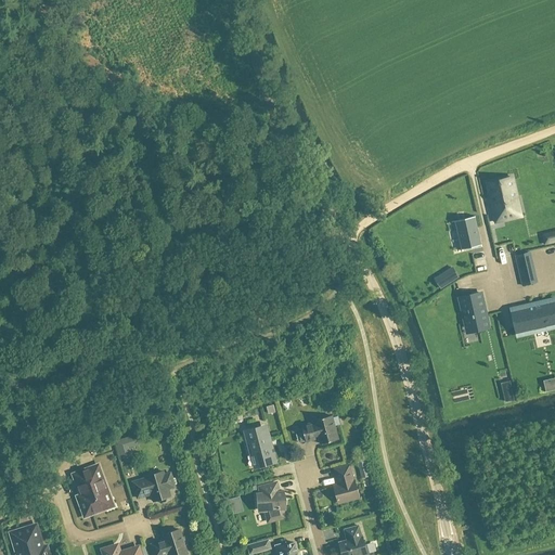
[(512,178),(488,183),(492,204),(490,204),(494,222),(520,216),(512,178)]
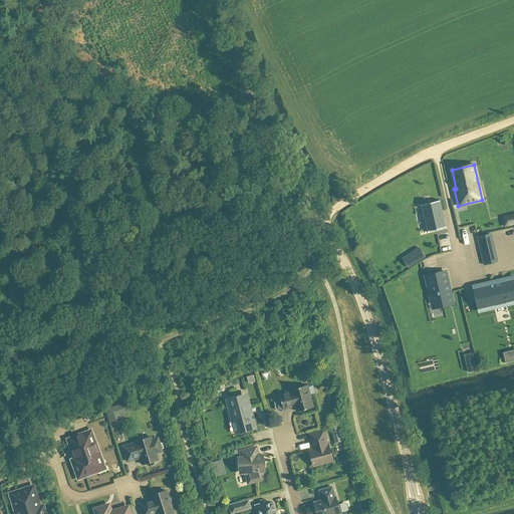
[(440,201),(418,206),(419,207),(423,205),(429,231),(424,232),(425,233),(446,228),(446,227),(444,227),(439,202),(440,202),(440,201)]
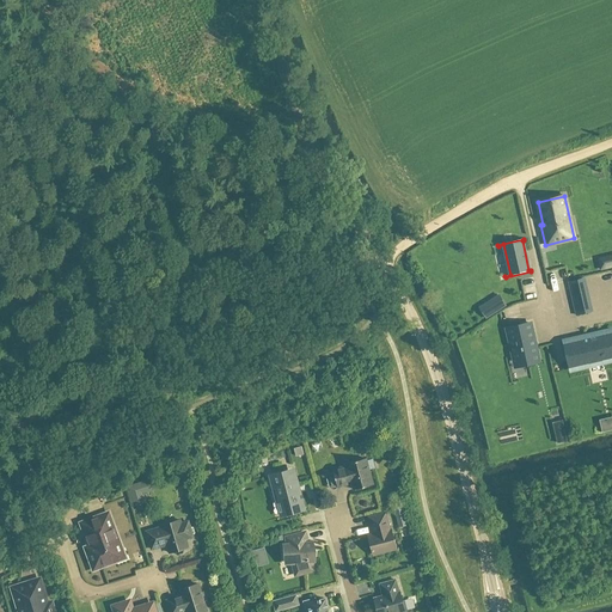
[(568,282),(571,294),(585,291),(582,280),(568,282)]
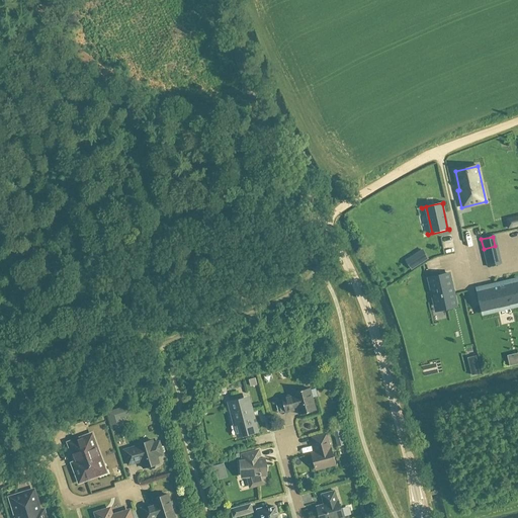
[(442,257),(454,252),(451,244),(439,248),(442,257)]
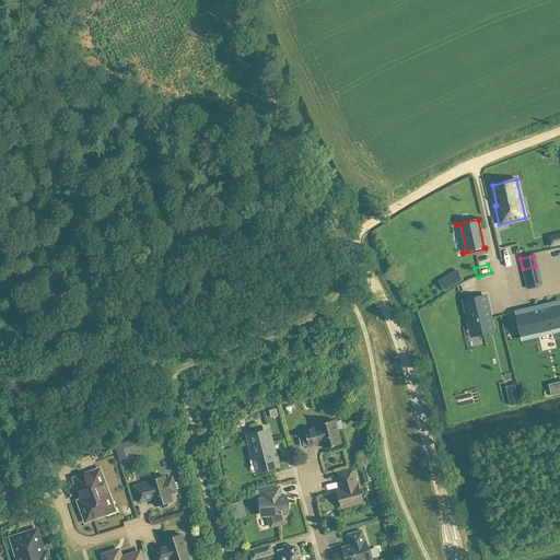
[(439,281),(445,291),(462,279),(456,270),(439,281)]
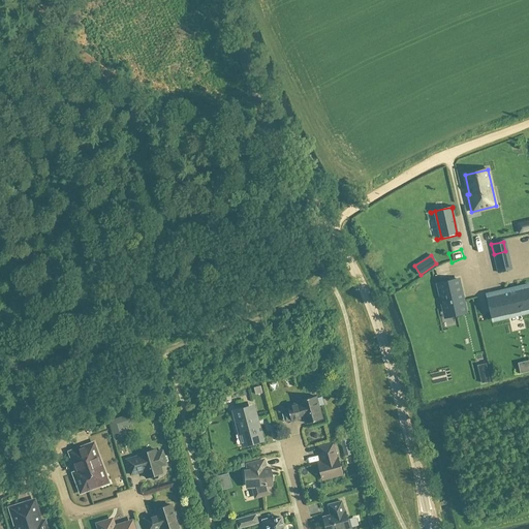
[(466,312),(458,280),(438,284),(443,308),(445,316),(456,314),(466,312)]
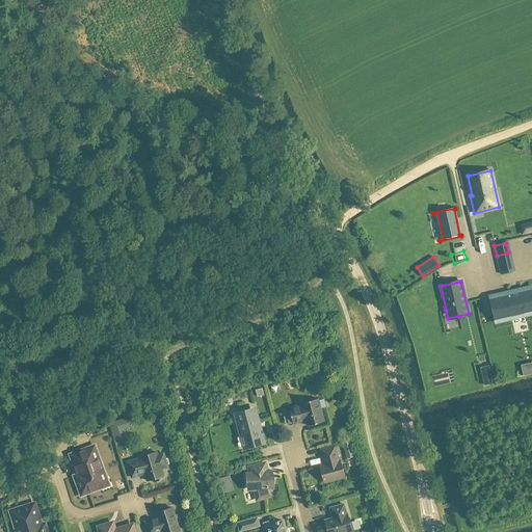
[(531,287),(490,297),(495,313),(495,314),(495,317),(496,317),(497,322),(511,319),(511,316),(525,313),(526,315),(531,313),(531,287)]
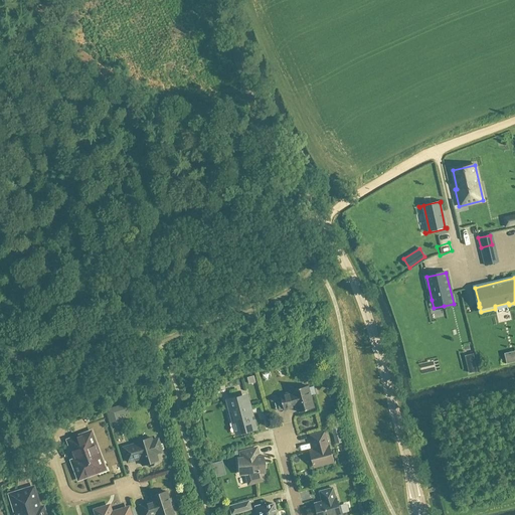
[(422,375),(439,373),(437,363),(421,364),(422,375)]
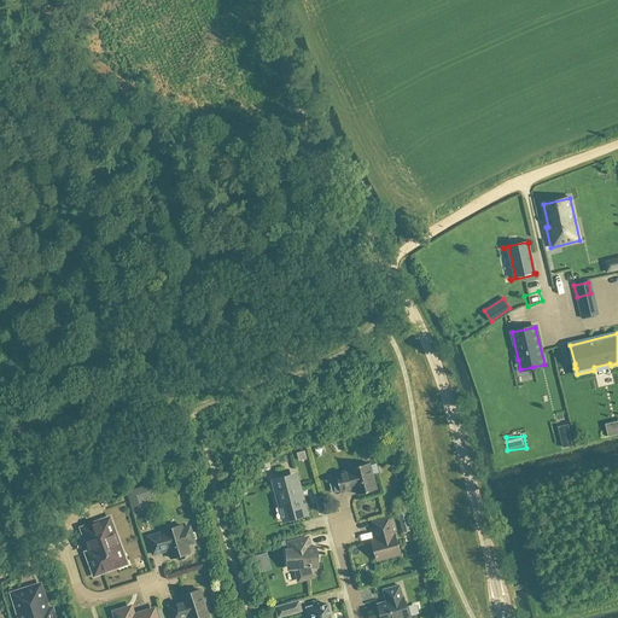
[(377,490),(369,464),(350,468),(351,471),(336,474),(340,493),(353,489),(351,488),(355,487),(357,495),(377,490)]
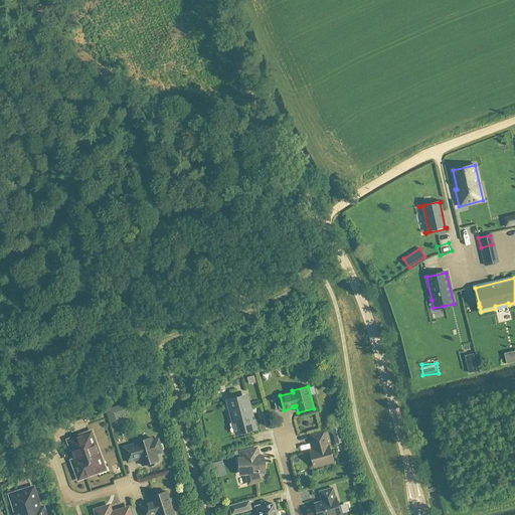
[(246,408),(243,397),(228,401),(233,421),(236,421),(239,433),(255,428),(249,407),(246,408)]
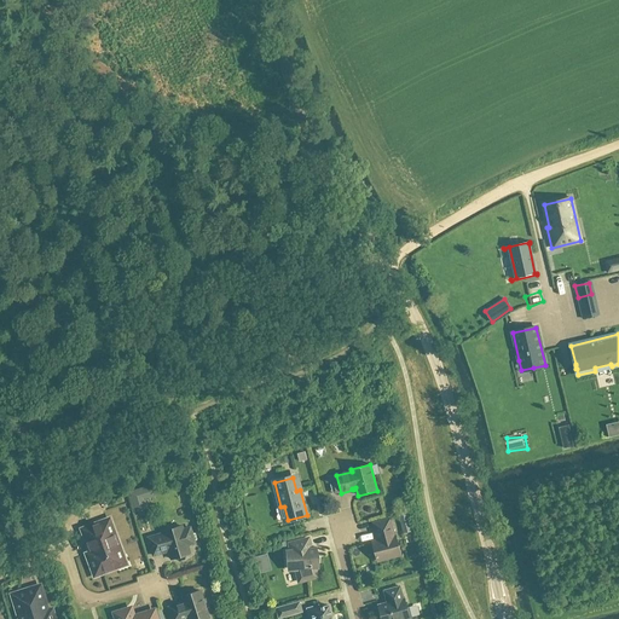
[(139,491),(129,493),(136,512),(145,509),(139,491)]
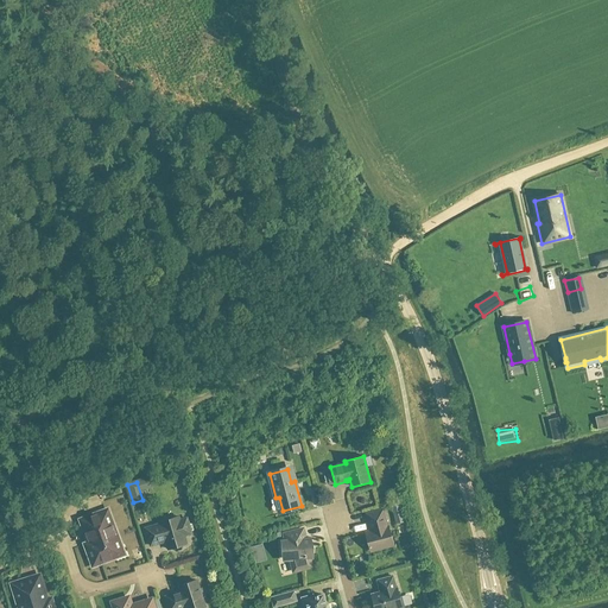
[(125,555),(107,511),(81,520),(86,533),(88,532),(92,542),(84,544),(93,567),(125,555)]
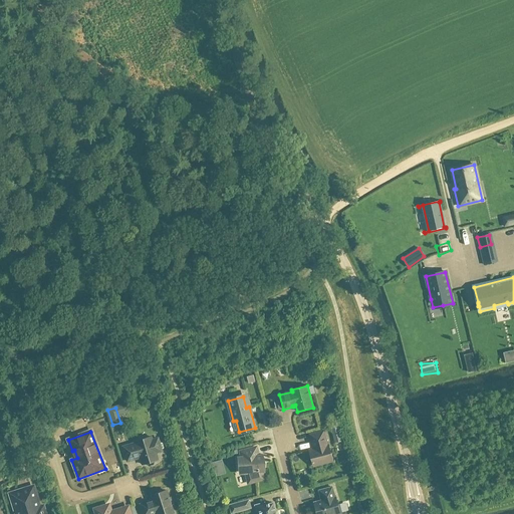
[(327,446),(323,432),(310,435),(313,447),(314,446),(314,449),(309,451),(313,466),(332,461),(328,446),(327,446)]
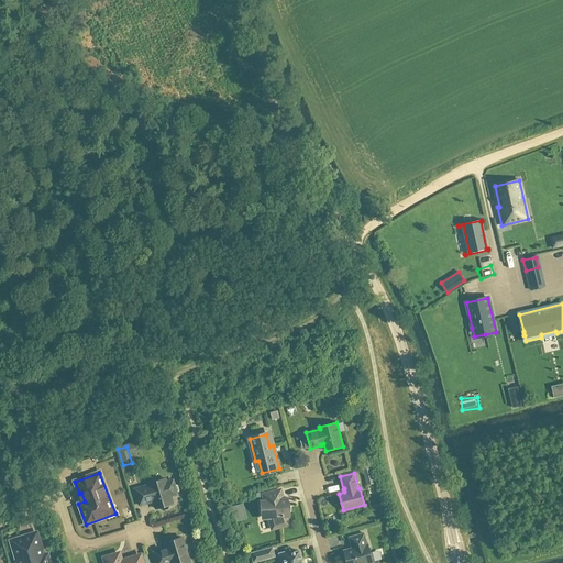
[(163,510),(168,509),(168,506),(168,505),(169,505),(173,504),(170,496),(177,495),(177,494),(179,492),(177,485),(174,485),(174,484),(167,486),(166,479),(148,484),(148,486),(135,489),(140,506),(150,503),(148,501),(153,500),(156,509),(161,508),(161,509),(163,510)]
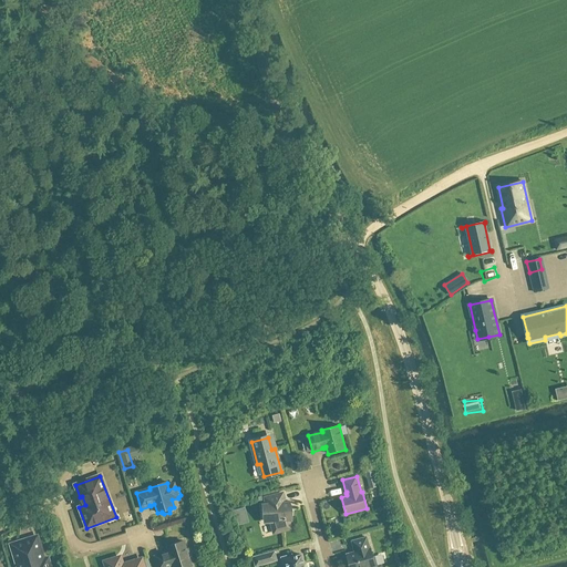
[(284,504),(281,494),(266,498),(268,506),(264,506),(265,522),(271,522),(275,533),(279,532),(290,529),(288,519),(291,519),(291,512),(289,504),(284,504)]
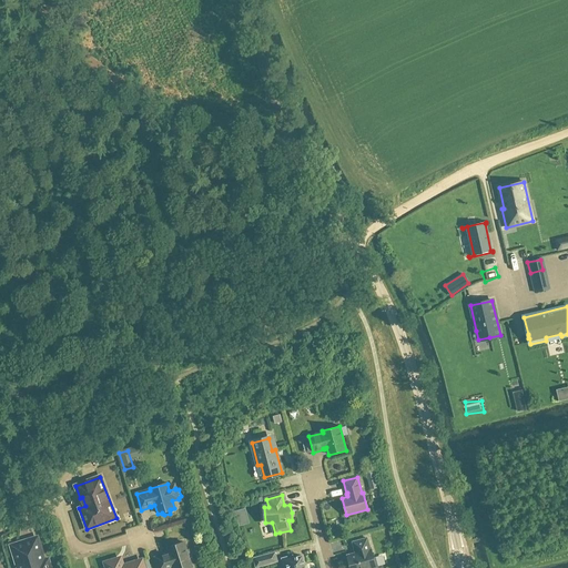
[(48,567),(46,559),(43,560),(37,538),(11,546),(13,554),(16,553),(18,560),(16,560),(18,567),(50,567),(51,567),(50,567),(48,567)]
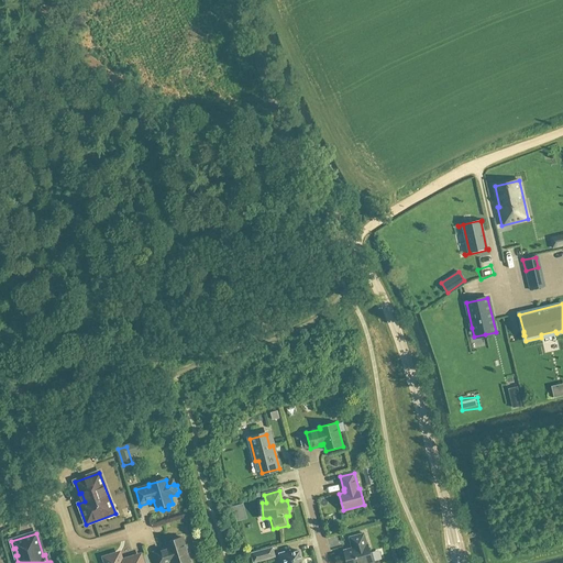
[(367,545),(364,533),(350,538),(352,545),(353,545),(354,549),(344,552),(346,562),(370,562),(373,562),(368,545),(367,545)]
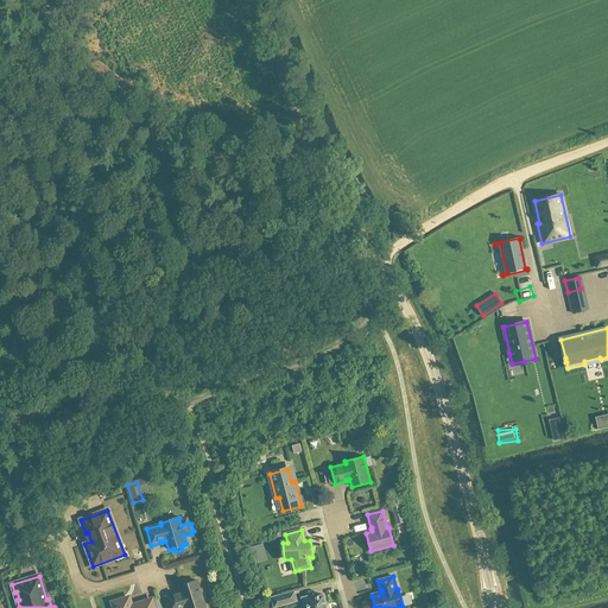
[(182,607),(187,607),(185,607),(202,607),(206,607),(202,597),(204,597),(202,589),(200,590),(197,581),(179,586),(182,593),(166,597),(169,607),(182,607)]
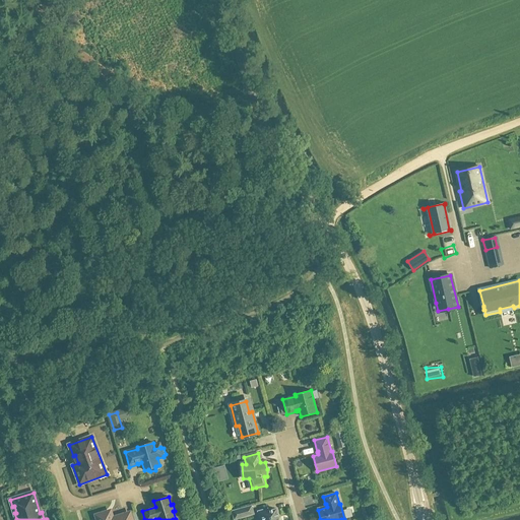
[(234,519),(242,517),(253,514),(251,506),(240,509),(232,512),(234,519)]
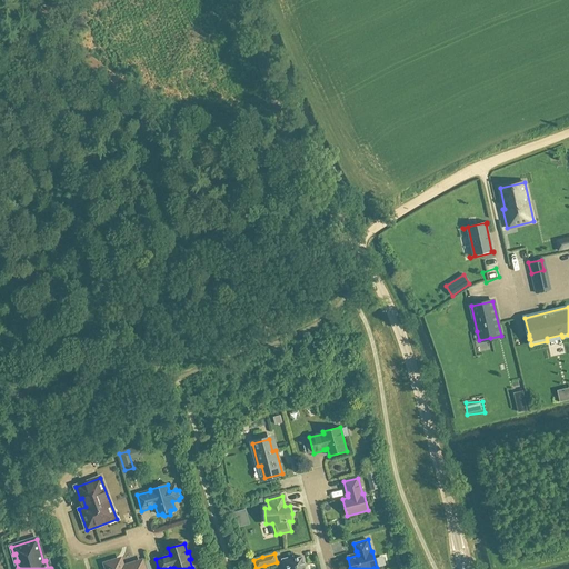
[(293,560),(292,557),(282,560),(285,568),(305,568),(302,557),(301,557),(301,558),(293,560)]
